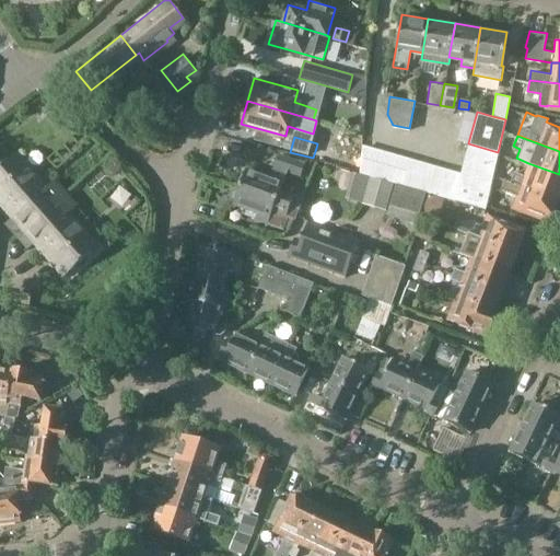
[(359,172),(370,175),(371,175),(380,149),(362,143),(361,154),(359,172)]
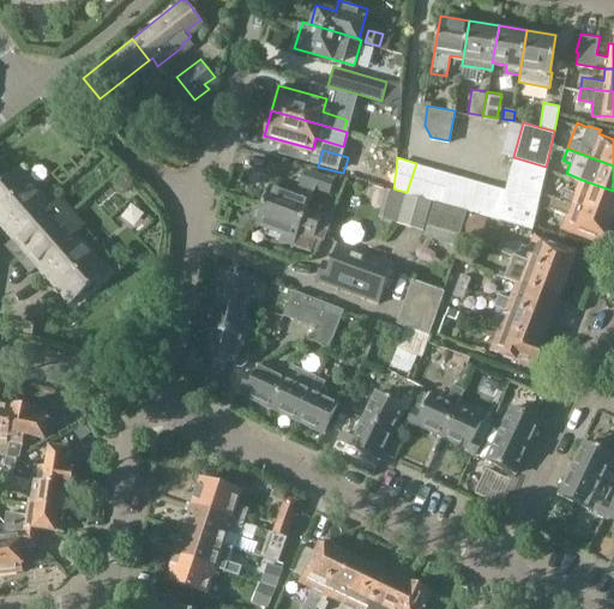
[(509,175),(542,186),(546,167),(513,157),(509,175)]
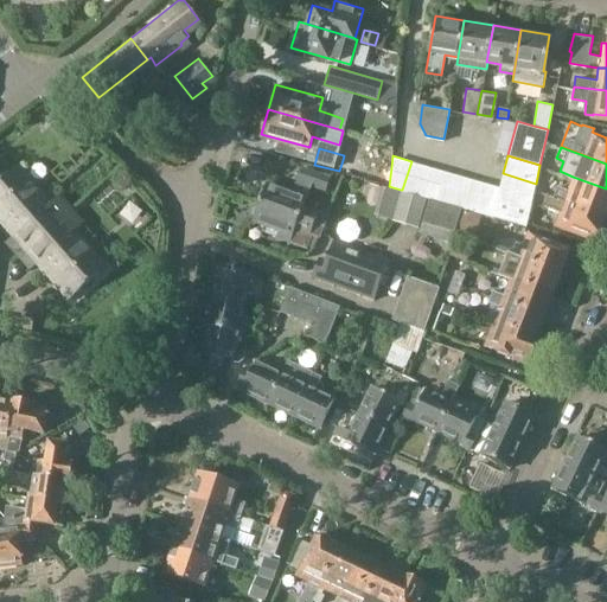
[(339,173),(378,184),(381,171),(343,160),(339,171),(339,173)]
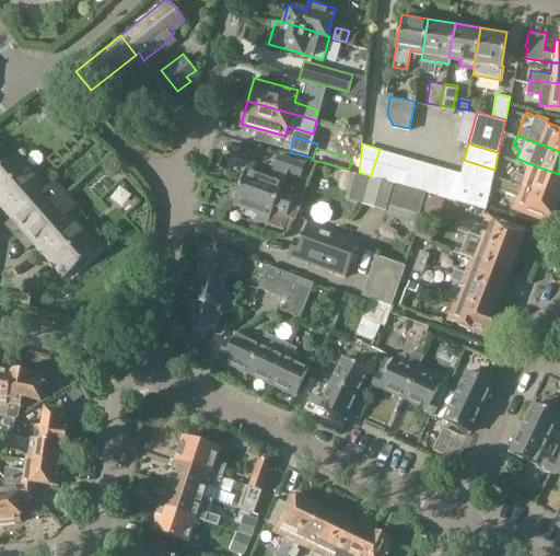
[(380,149),(371,175),(384,180),(393,152),(380,149)]
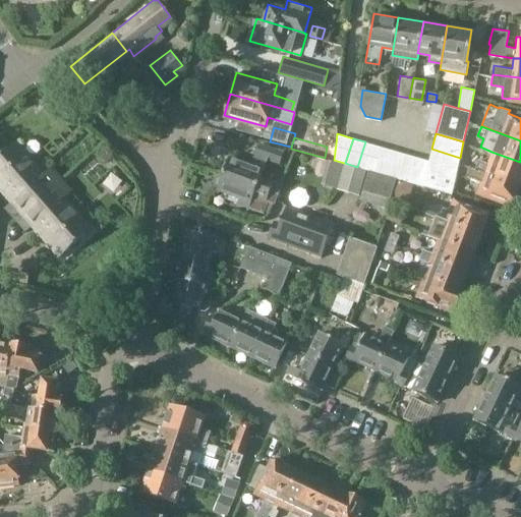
[(6,207),(16,219),(63,178),(52,166),(44,173),(16,141),(0,156),(0,183),(13,199),(6,207)]
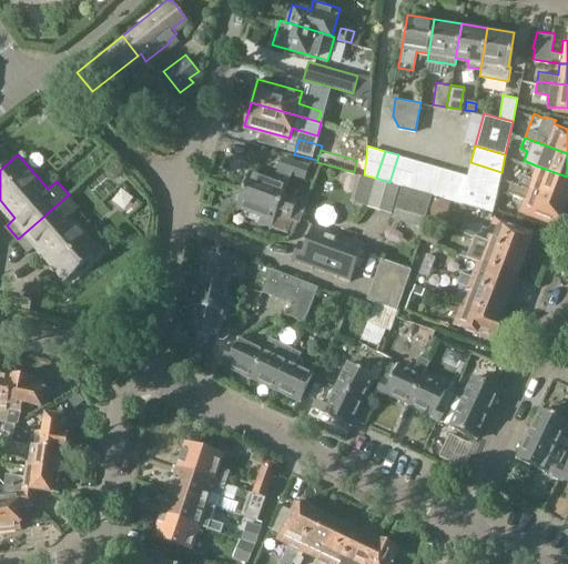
[(243,182),(244,185),(243,189),(304,210),(307,199),(298,195),(284,190),(287,184),(287,183),(290,175),(291,172),(304,177),(308,164),(282,154),(277,168),(276,171),(274,178),(251,169),(249,175),(245,177),(243,182)]
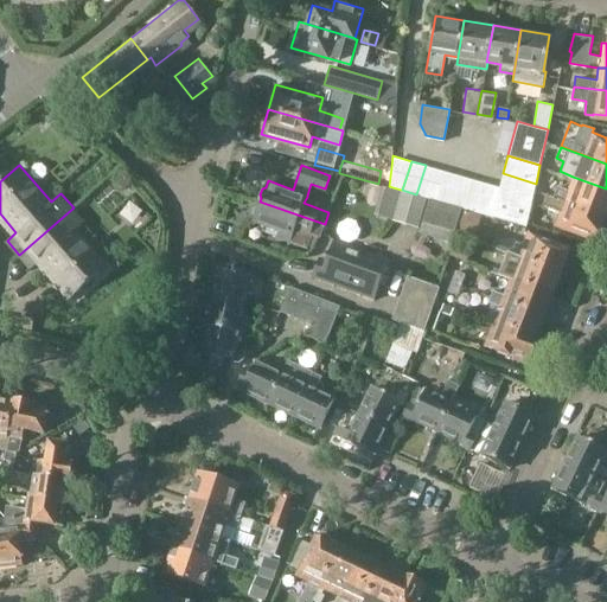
[(381,171),(378,184),(389,186),(391,167),(382,165),(381,171)]
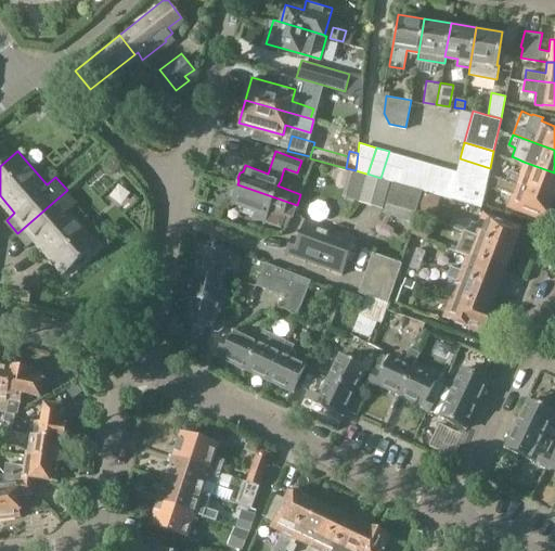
[(389,151),(381,178),(390,180),(394,181),(396,182),(403,155),(389,151)]
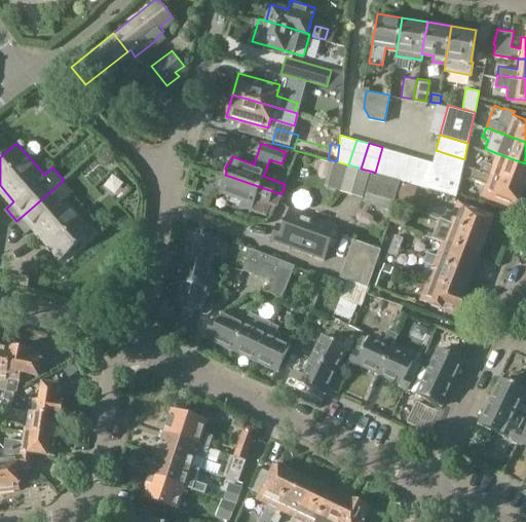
[(382,147),(375,173),(388,176),(397,151),(382,147)]
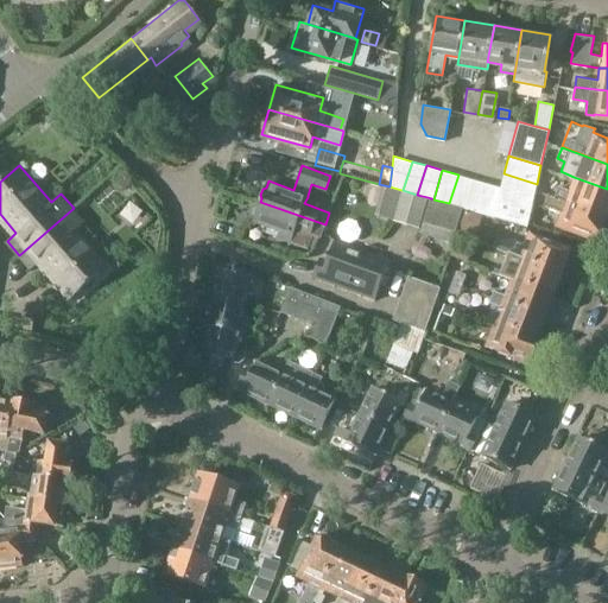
[(527,226),(537,184),(504,173),(500,186),(489,184),(481,213),(492,216),(492,215),(527,226)]
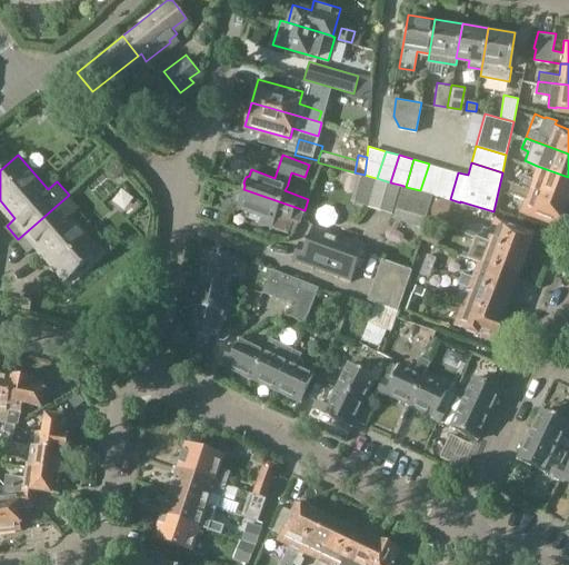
[(429,164),(420,190),(433,195),(435,195),(443,168),(429,164)]
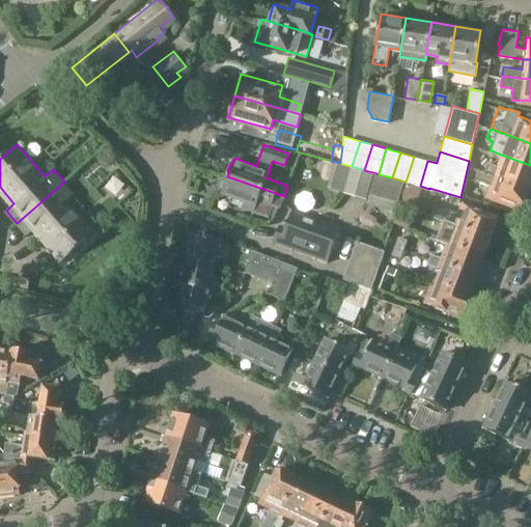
[(480,158),(476,166),(529,187),(530,182),(530,165),(501,155),(496,169),(487,166),(490,161),(480,158)]
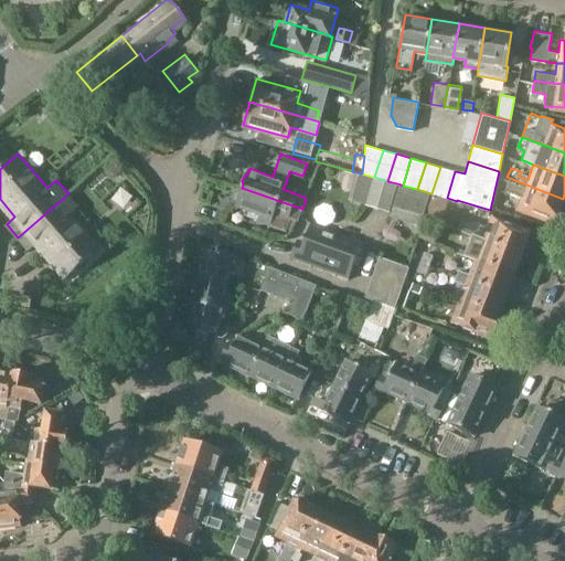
[(440,167),(432,193),(438,196),(447,198),(455,171),(440,167)]
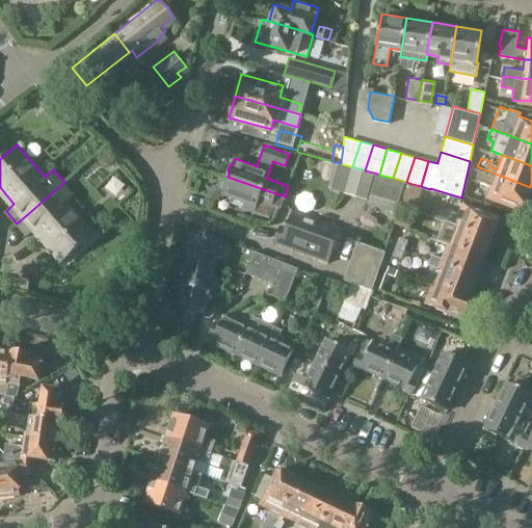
[(367,199),(374,173),(365,170),(352,166),(351,166),(344,192),(367,199)]
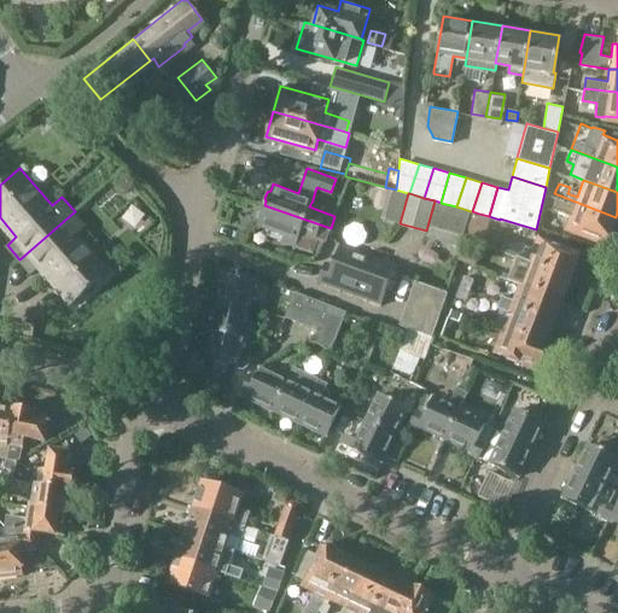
[(553,209),(570,216),(566,226),(607,241),(616,217),(554,193),(553,194),(557,197),(553,209)]
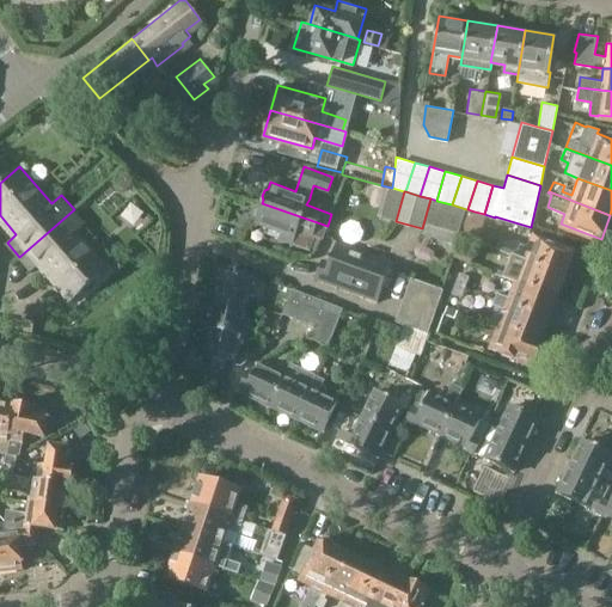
[(423,234),(456,244),(466,209),(452,204),(436,201),(434,200),(423,234)]
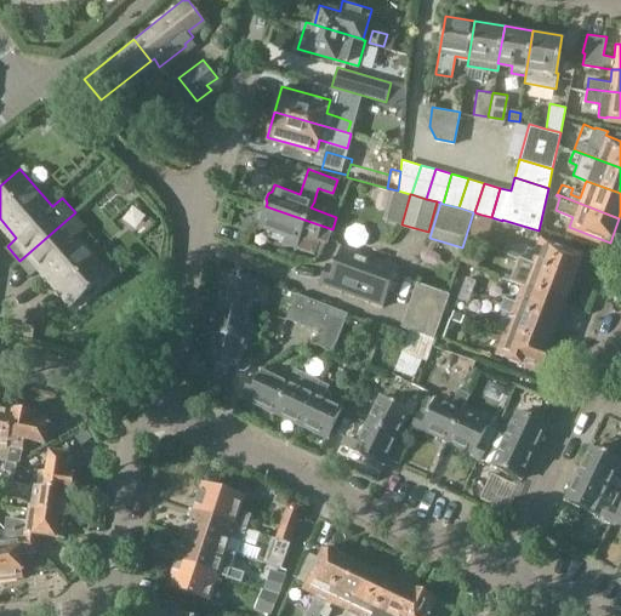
[(258,217),(261,221),(260,223),(273,229),(285,233),(283,240),(283,241),(297,246),(314,252),(315,251),(319,239),(326,241),(328,241),(332,229),(266,206),(266,209),(261,210),(258,217)]
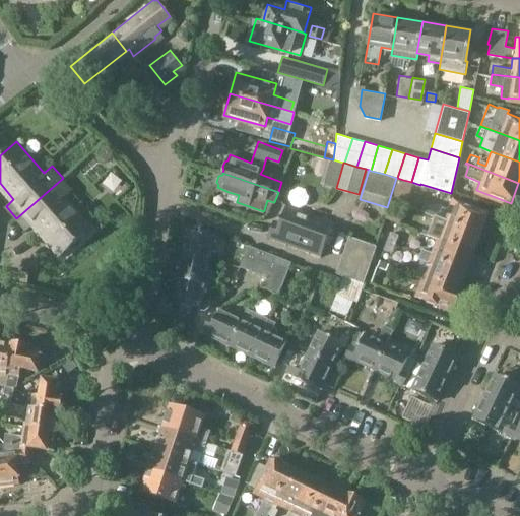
[(26,230),(34,222),(61,254),(91,227),(64,196),(72,189),(63,178),(16,218),(26,230)]
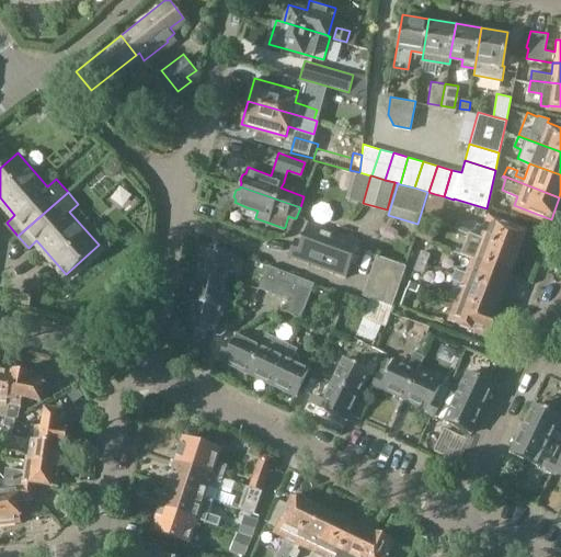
[(428,193),(422,216),(437,220),(444,199),(428,193)]
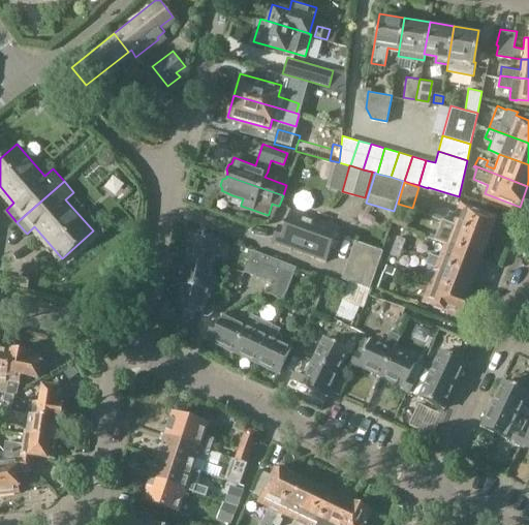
[(469,196),(478,199),(481,191),(472,188),(471,189),(463,186),(461,192),(470,195),(469,196)]
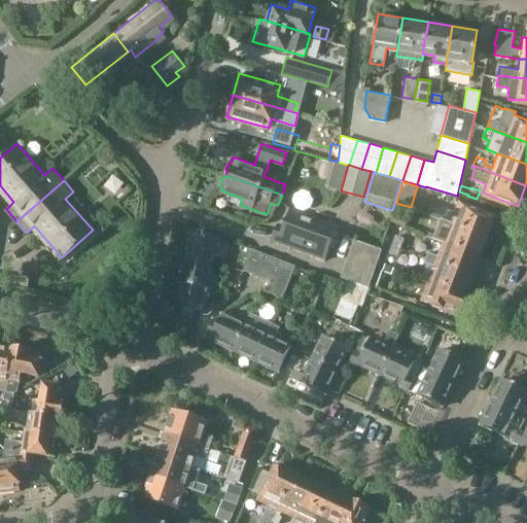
[(430,206),(428,211),(486,234),(493,213),(458,201),(455,211),(431,202),(430,206)]
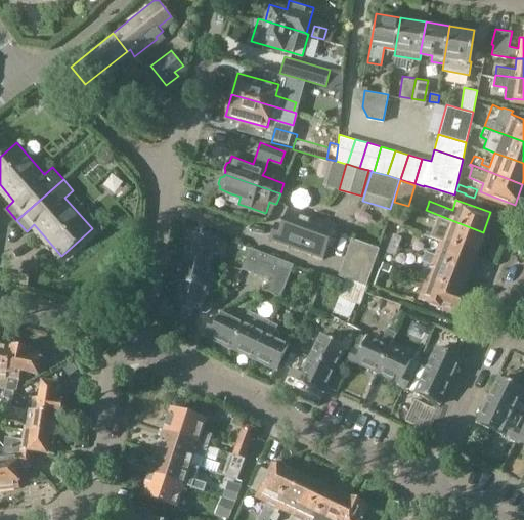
[(281,224),(275,221),(269,236),(300,248),(312,215),(289,207),(281,224)]
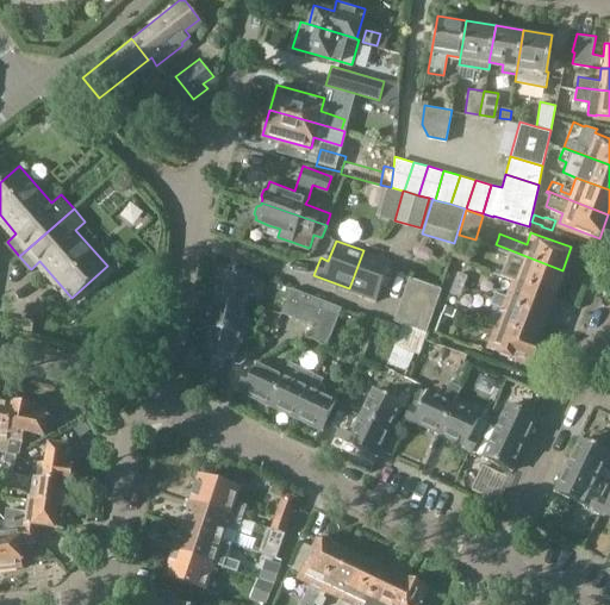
[(453,255),(462,259),(470,261),(473,249),(456,243),(453,255)]
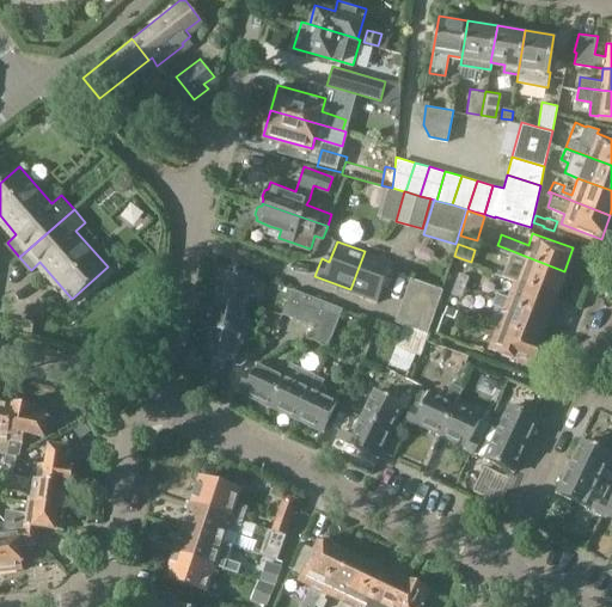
[(512,258),(521,262),(515,279),(556,293),(564,271),(497,245),(493,258),(509,264),(512,258)]
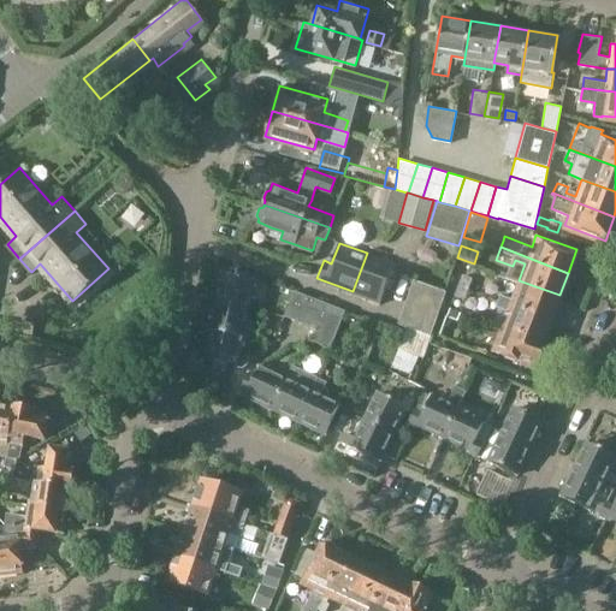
[(395,262),(367,253),(353,291),(380,301),(395,262)]
